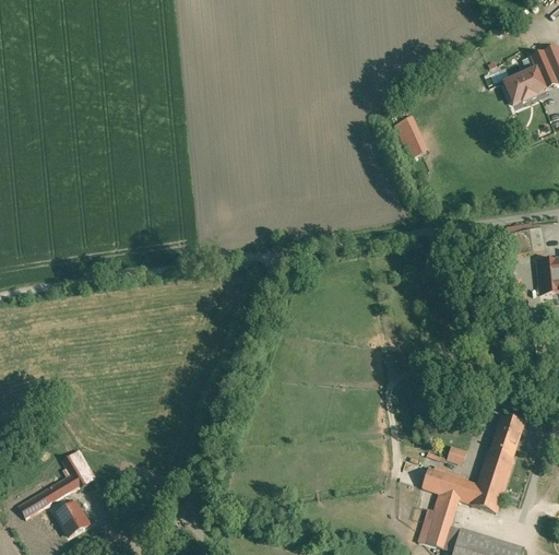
[(524,58),(530,69),(538,66),(548,86),(558,81),(558,49),(557,44),(524,58)]
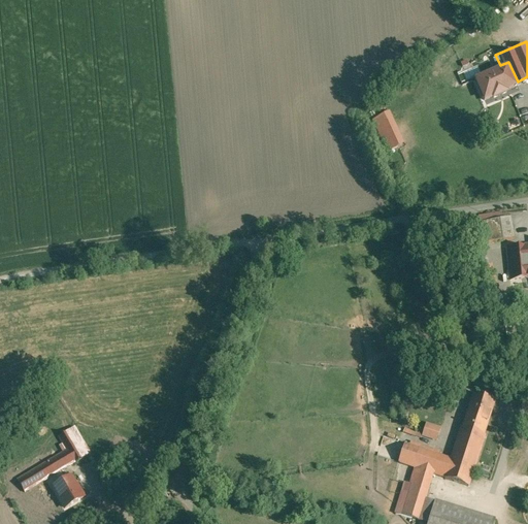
[(500,65),(475,76),(485,96),(518,82),(508,62),(500,65)]
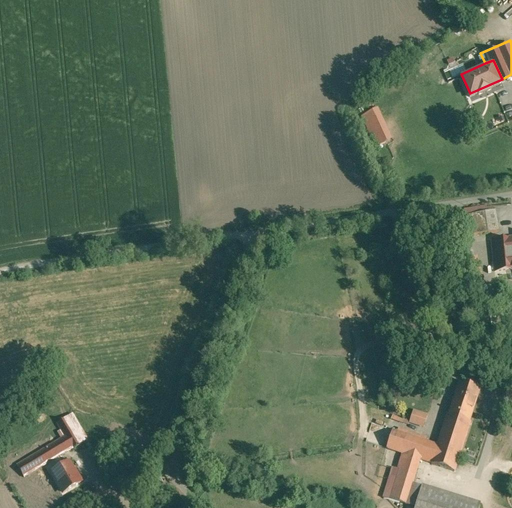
[(376,105),(361,112),(376,142),(391,134),(376,105)]
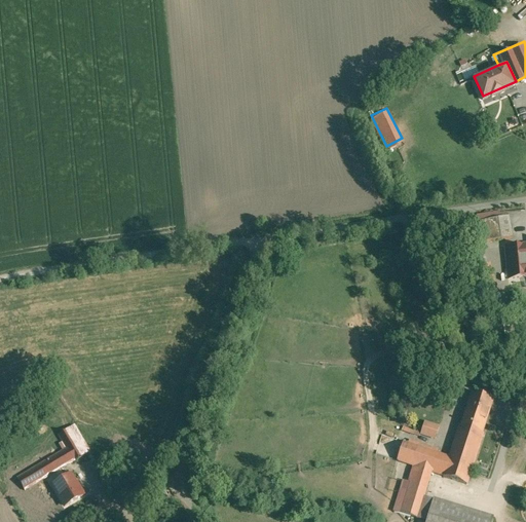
[(493,132),(498,119),(483,113),(478,125),(493,132)]
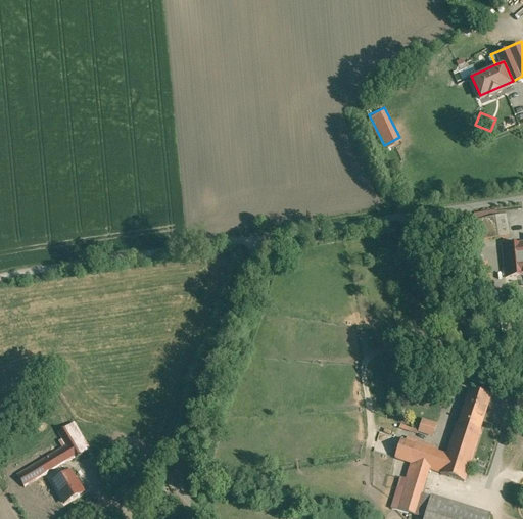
[(473,210),(474,218),(497,214),(495,206),(473,210)]
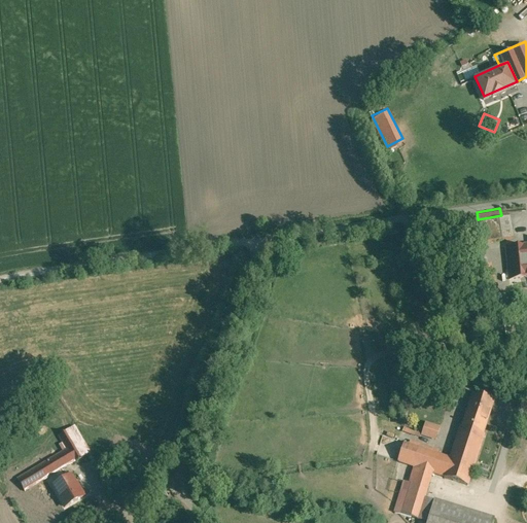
[(501,215),(478,219),(482,240),(513,235),(510,214),(501,215)]
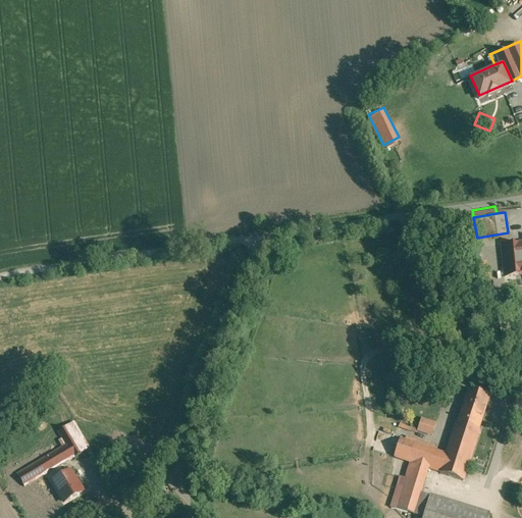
[(521,269),(521,239),(500,242),(504,272),(521,269)]
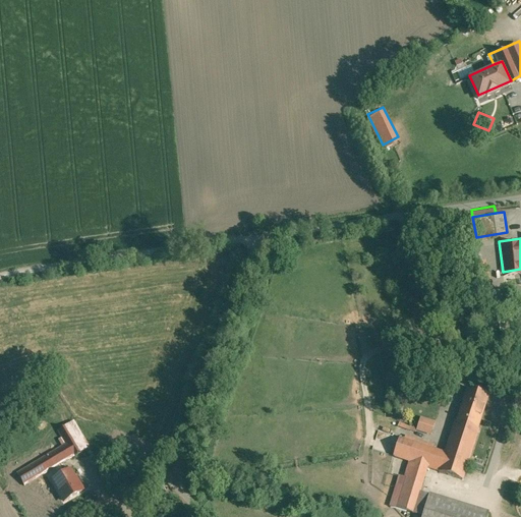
[(493,286),(482,259),(472,262),(481,290),(493,286)]
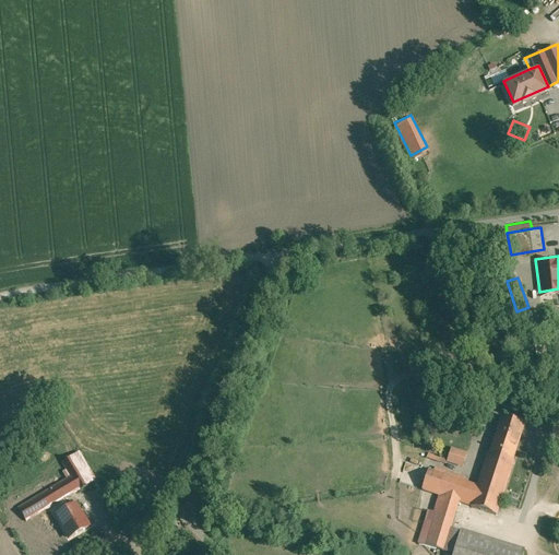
[(430,507),(419,539),(442,547),(450,524),(459,498),(495,510),(524,423),(500,415),(478,483),(428,465),(421,486),(440,493),(435,508),(430,507)]
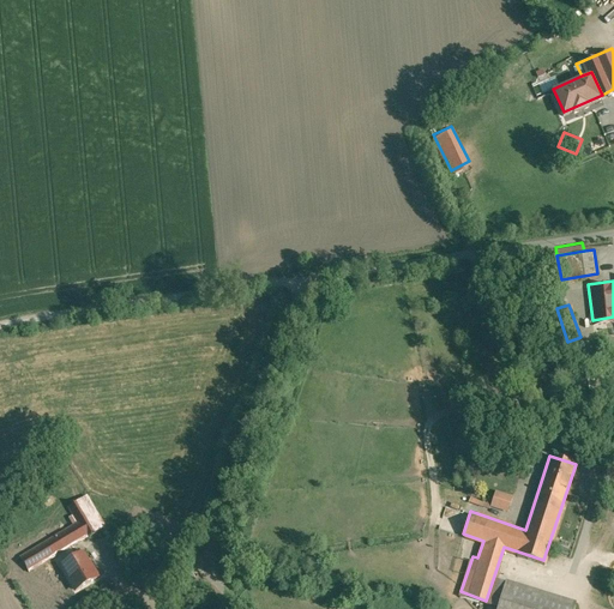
[(512,493),(495,488),(491,502),(507,507),(512,493)]
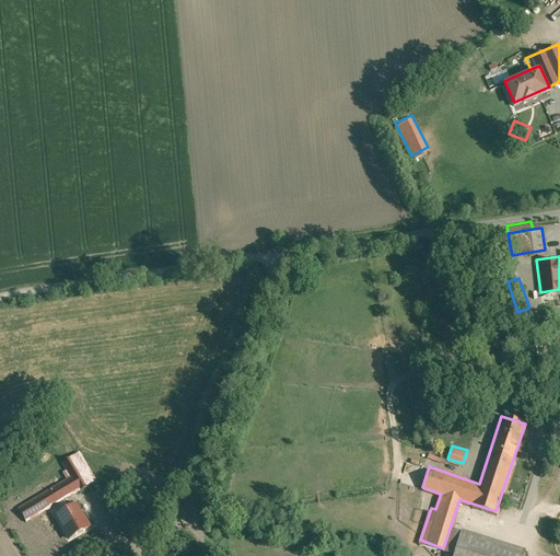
[(72,474),(19,506),(26,519),(94,478),(78,451),(63,460),(72,474)]
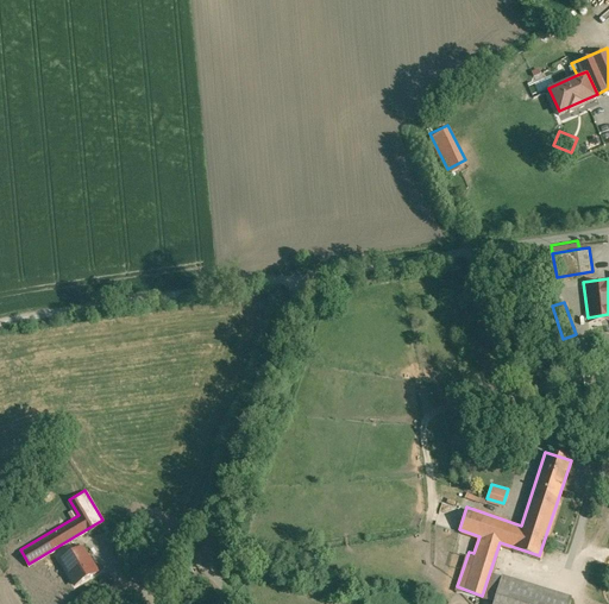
[(82,545),(61,558),(75,583),(96,568),(82,545)]
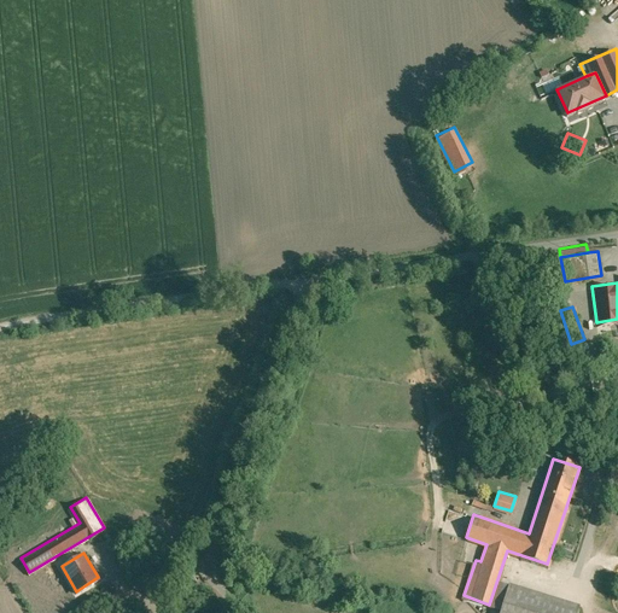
[(576,612),(578,603),(497,579),(489,605),(501,608),(499,612),(576,612)]
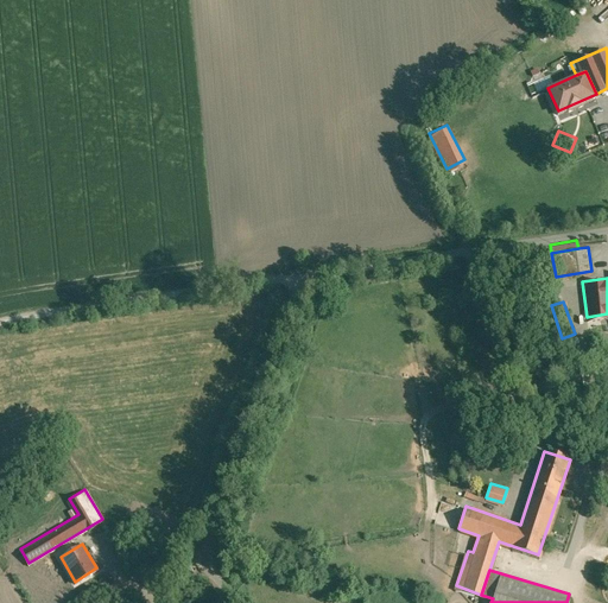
All buildings are outlined.
